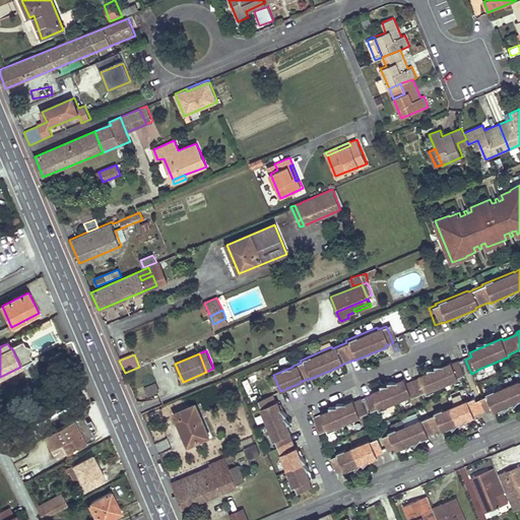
[(467,376),(461,361),(453,364),(452,362),(420,375),(421,378),(407,383),(405,379),(373,393),(374,394),(367,396),(374,413),(380,410),(381,411),(413,397),(414,398),(428,392),(429,393),(462,379),(461,378),(467,376)]
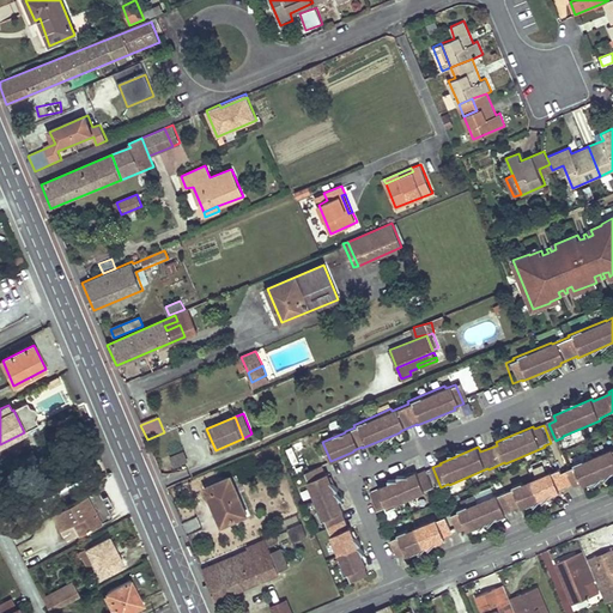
[(305,439),(285,448),(293,463),(313,454),(305,439)]
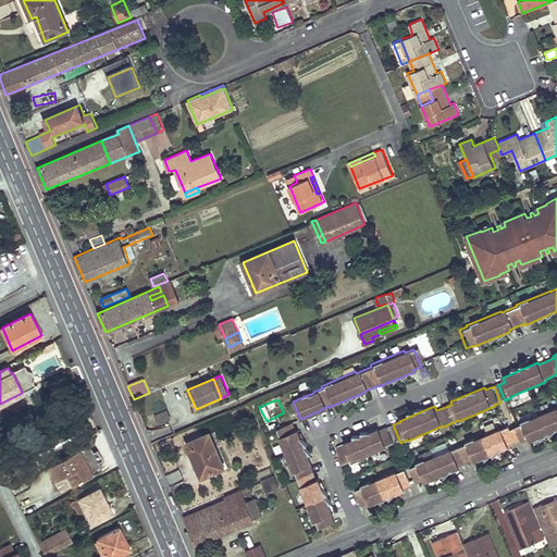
[(556,408),(522,423),(522,424),(516,426),(522,443),(529,440),(530,442),(556,430),(556,408)]
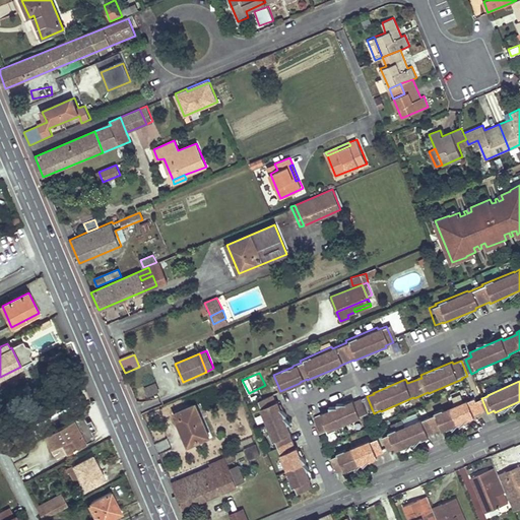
[(156,384),(146,388),(149,396),(160,392),(156,384)]
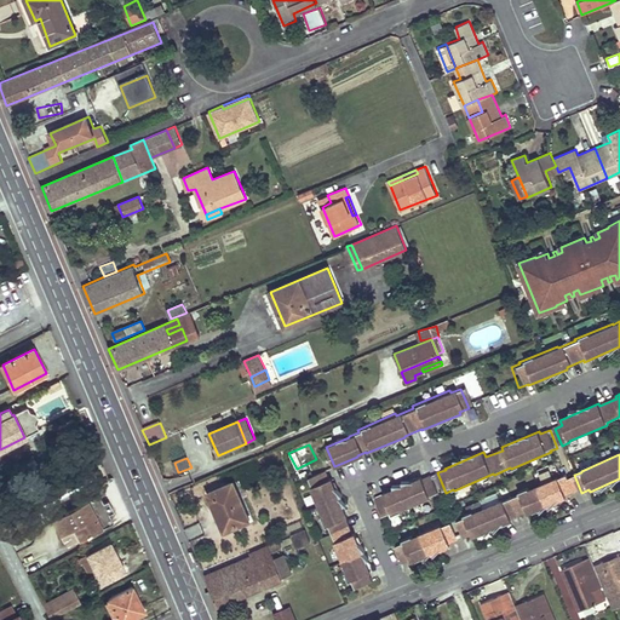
[(328,478),(326,470),(308,477),(310,486),(309,487),(325,524),(327,524),(334,541),(332,541),(348,580),(350,580),(354,587),(373,580),(369,572),(371,572),(355,532),(352,533),(345,517),(348,516),(332,477),(328,478)]
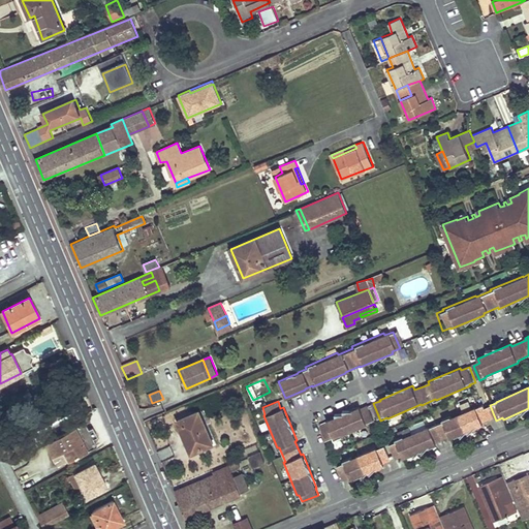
[(491,421),(485,404),(476,407),(475,406),(443,419),(444,421),(430,427),(429,426),(396,439),(397,440),(390,443),(396,459),(403,456),(404,458),(437,444),(436,442),(450,437),(452,438),(484,425),(483,424),(491,421)]
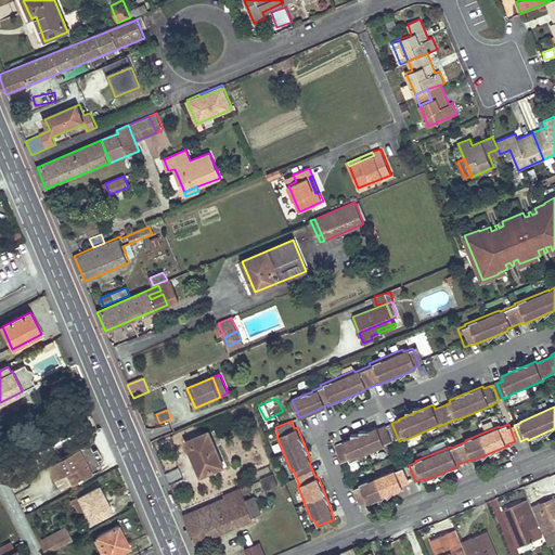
[(394,443),(386,426),(379,429),(378,427),(344,442),(344,443),(336,447),(343,464),(351,461),(351,463),(387,448),(386,447),(394,443)]
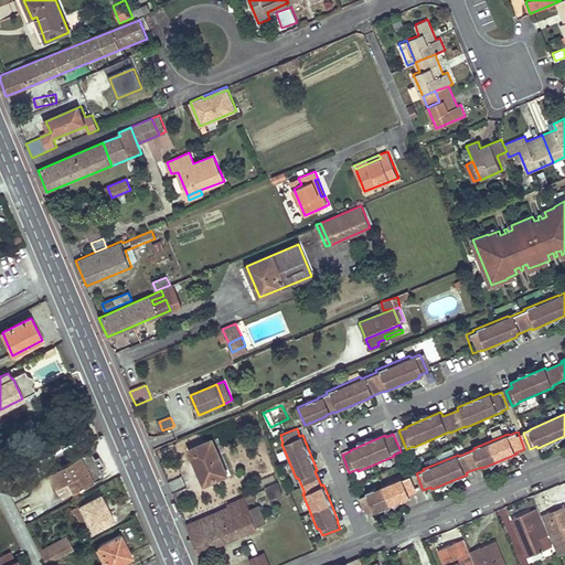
[(226,473),(212,439),(190,449),(204,483),(226,473)]
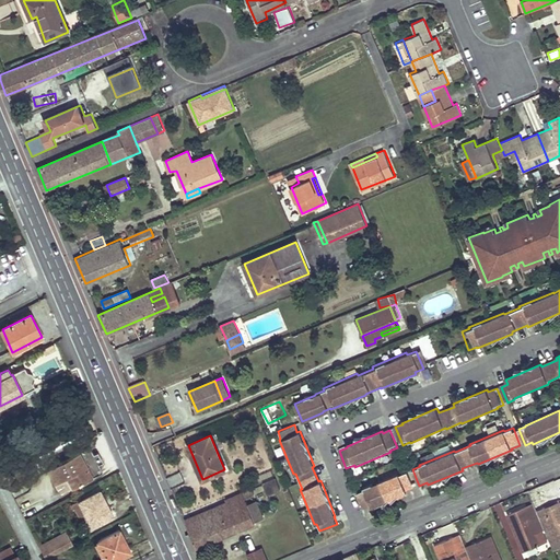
[(53,457),(44,462),(60,492),(101,471),(96,465),(102,462),(97,454),(92,456),(89,450),(57,465),(53,457)]
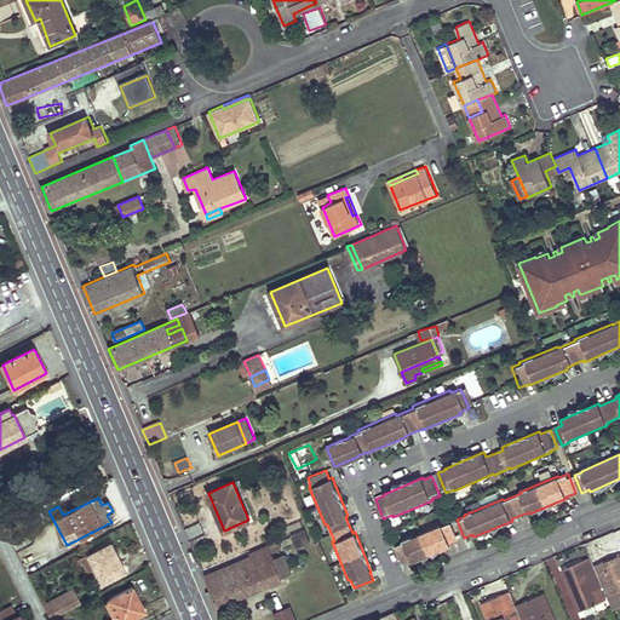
[(459,540),(451,522),(442,526),(441,523),(402,540),(403,541),(395,545),(403,564),(412,561),(412,563),(451,546),(451,544),(459,540)]
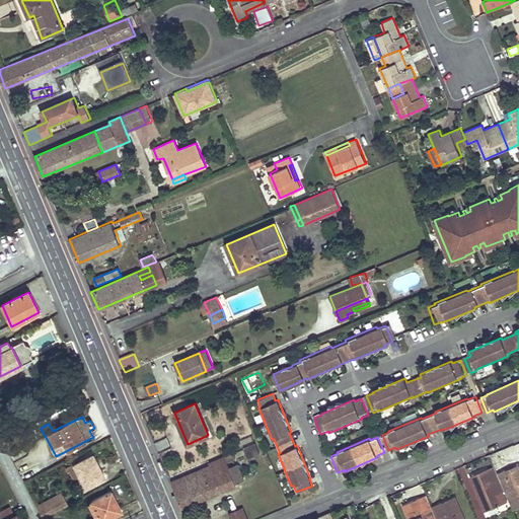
[(258,453),(255,444),(244,448),(247,458),(258,453)]
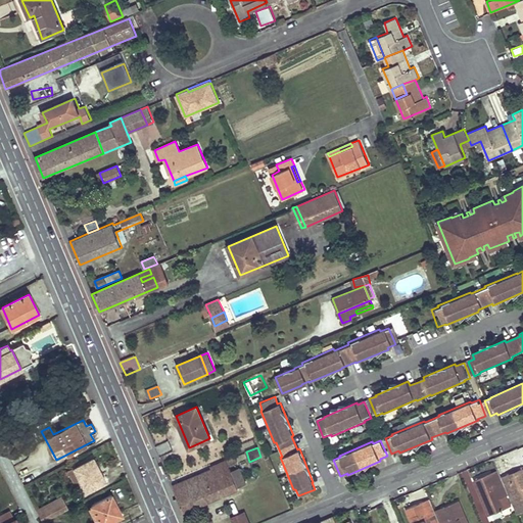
[(236,462),(234,456),(210,466),(211,469),(173,486),(184,512),(237,488),(228,465),(236,462)]
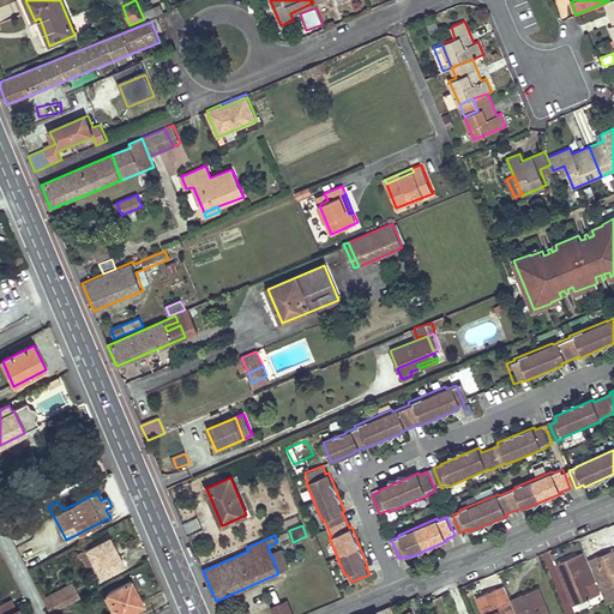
[(122,565),(109,537),(86,549),(101,577),(122,565)]
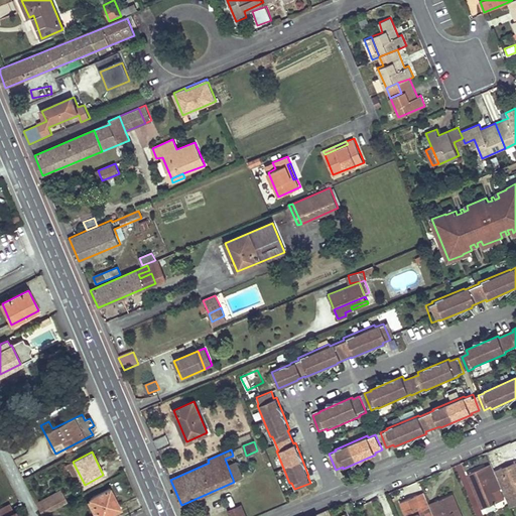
[(515,464),(515,460),(503,466),(504,469),(515,464)]
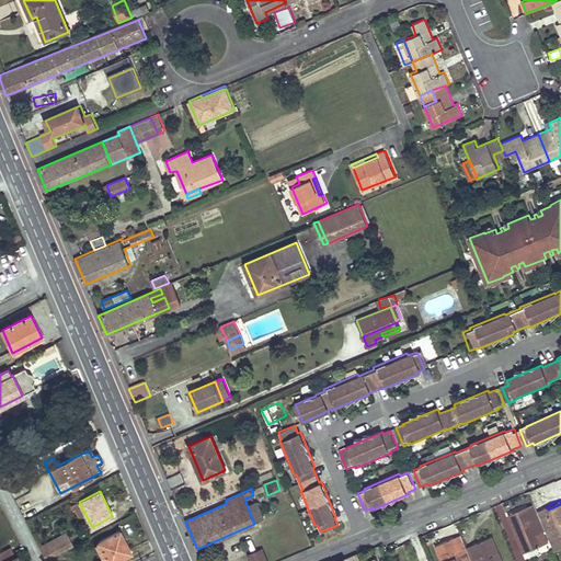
[(92,527),(79,502),(73,505),(87,529),(92,527)]
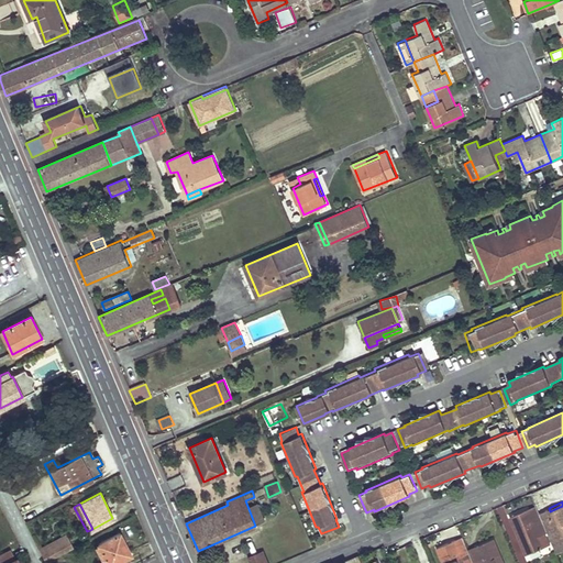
[(250,506),(254,516),(261,512),(257,504),(250,506)]
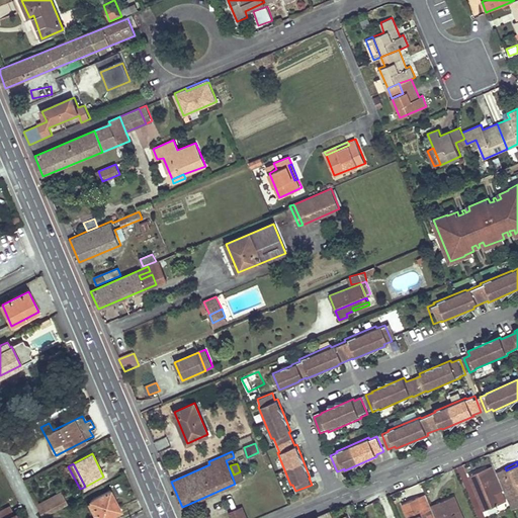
[(497,470),(495,463),(470,473),(485,509),(499,503),(496,493),(505,490),(497,470)]
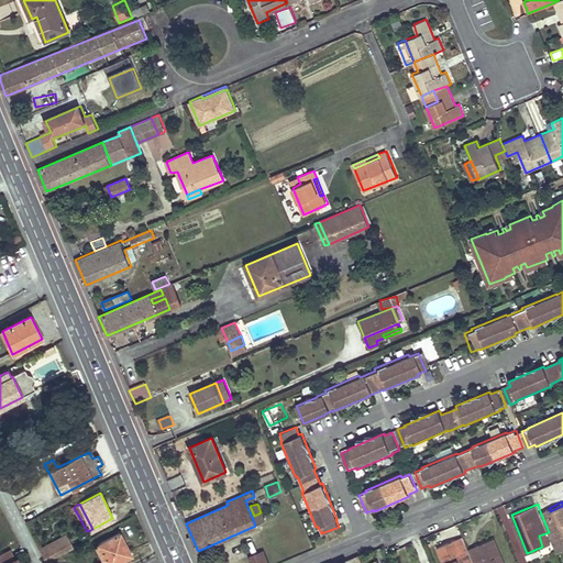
[(562,540),(562,506),(550,511),(549,508),(540,511),(549,532),(553,544),(562,540)]
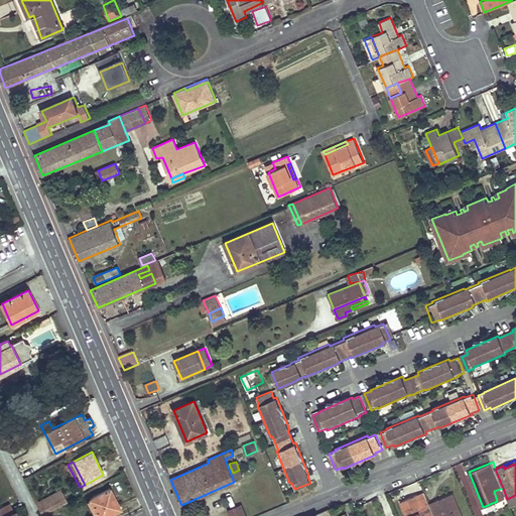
[(113,494),(110,488),(90,499),(98,515),(106,515),(119,510),(111,496),(113,494)]
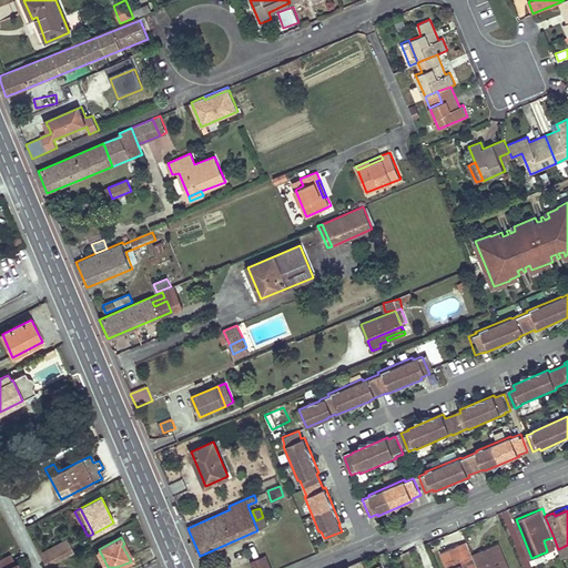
[(68,543),(67,538),(39,553),(41,557),(68,543)]
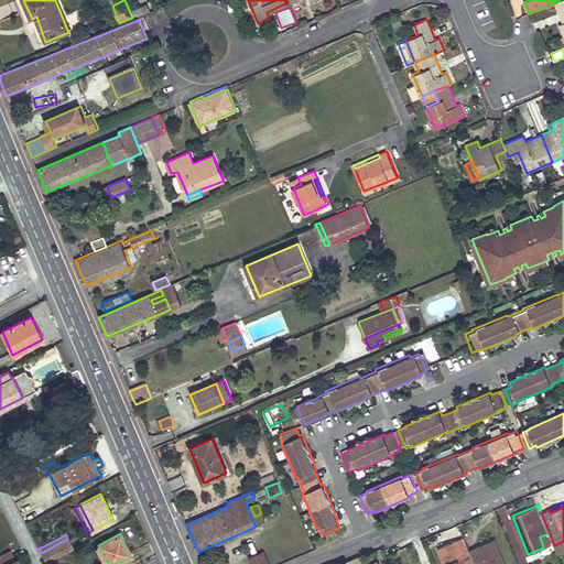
[(470,550),(465,537),(440,548),(445,563),(474,563),(476,563),(470,550)]
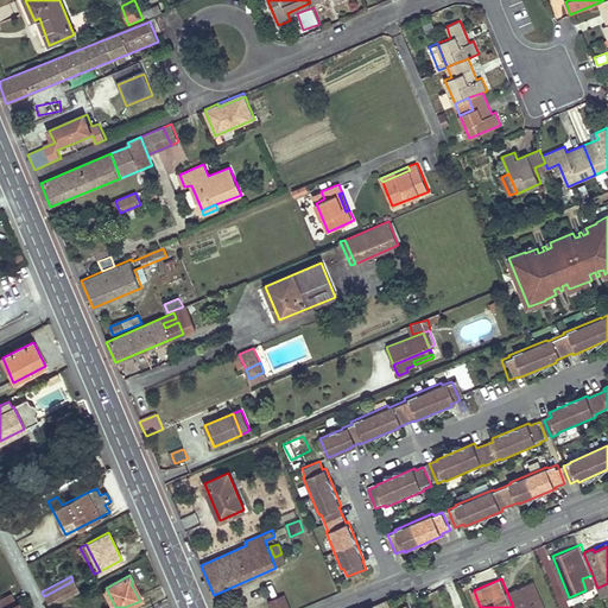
[(78,591),(73,581),(44,596),(49,607),(78,591)]
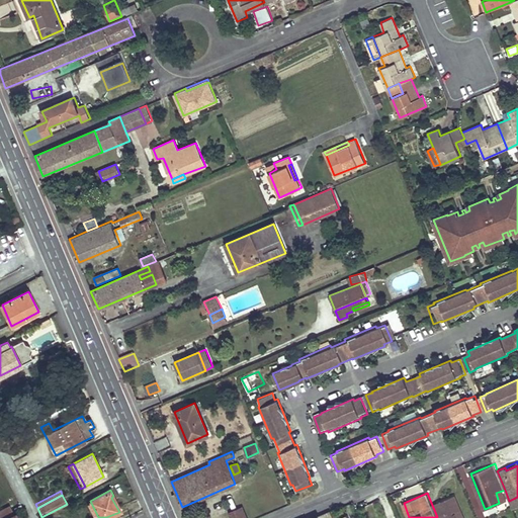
[(464,517),(455,495),(432,505),(437,517),(464,517)]
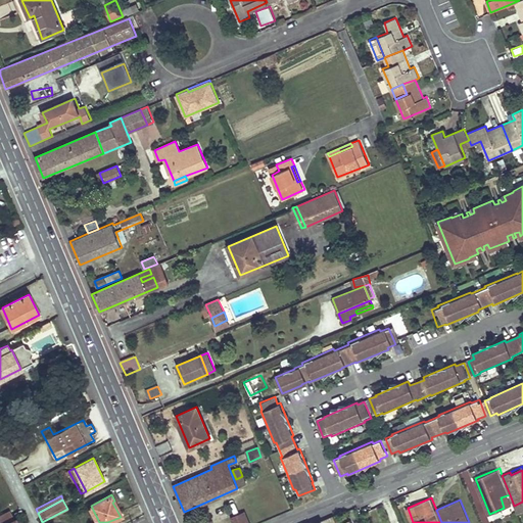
[(123,516),(114,501),(112,503),(121,517),(123,516)]
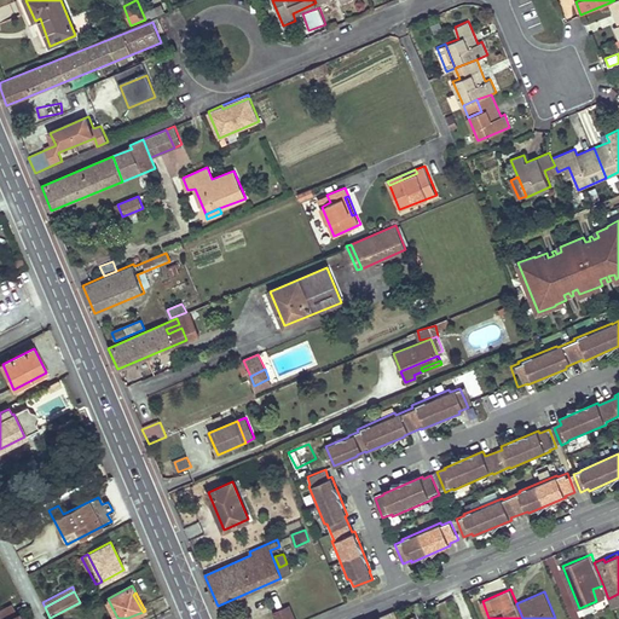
[(618,594),(608,599),(612,607),(618,603),(618,594)]
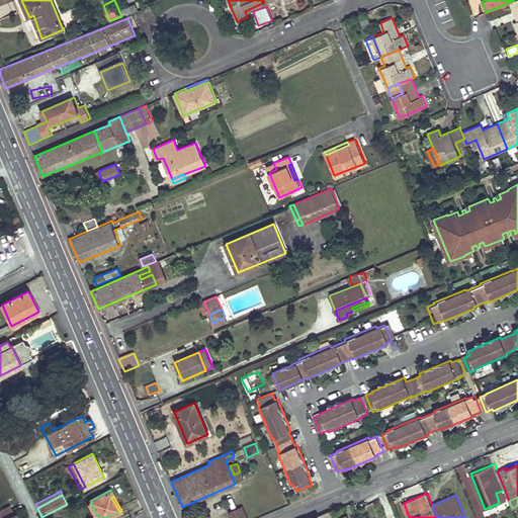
[(14,514),(10,506),(0,510),(0,516),(0,517),(17,517),(15,514),(14,514)]
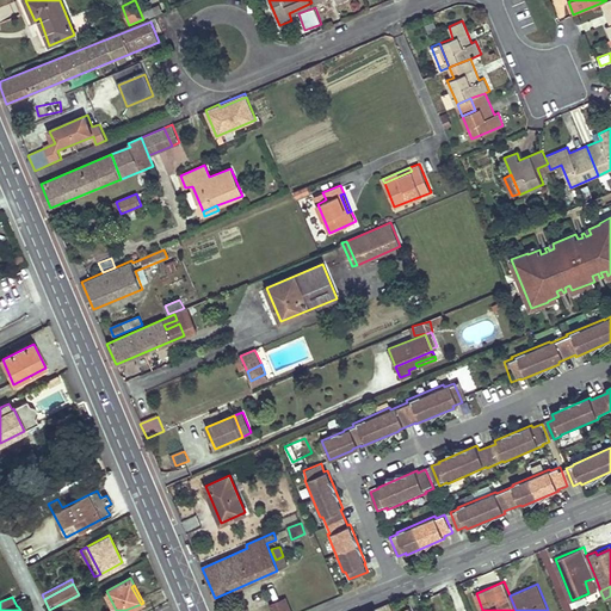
[(290,610),(285,599),(270,605),(272,610),(290,610)]
